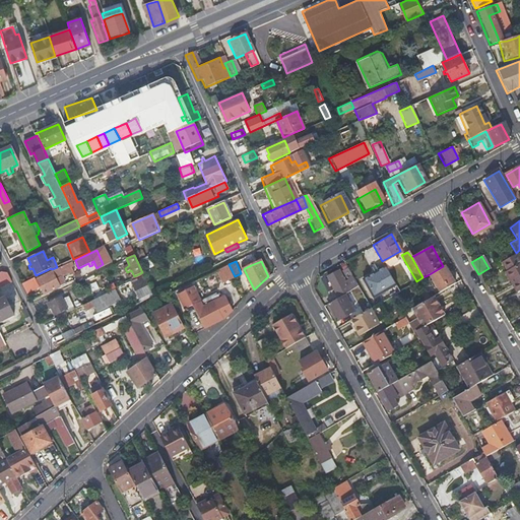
[(504,272),(516,291),(519,288),(519,261),(506,270),(504,272)]
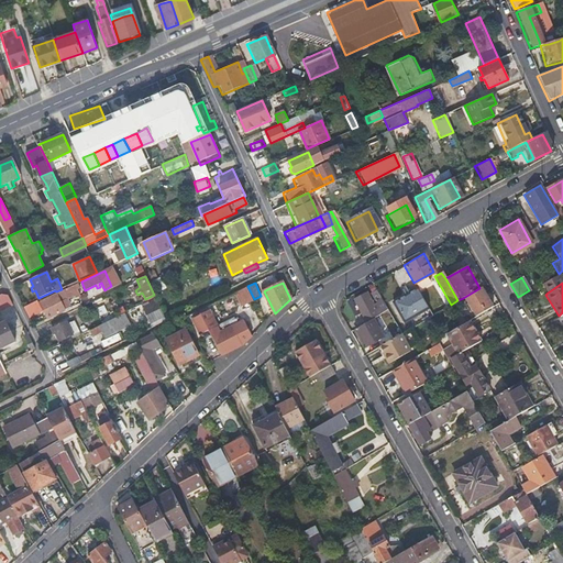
[(77,284),(64,290),(67,298),(78,294),(76,289),(79,288),(77,284)]
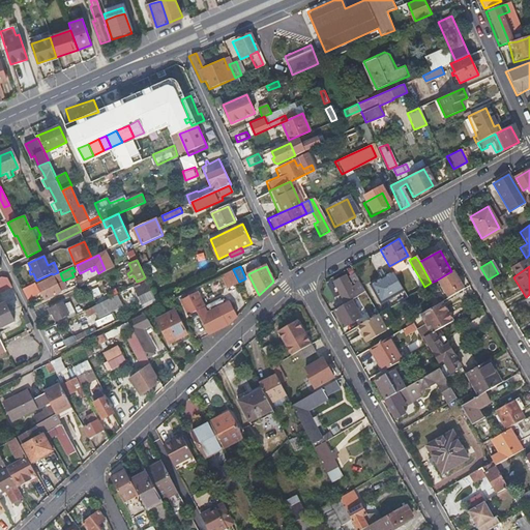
[(233,269),(223,274),(229,288),(239,283),(239,282),(233,269)]
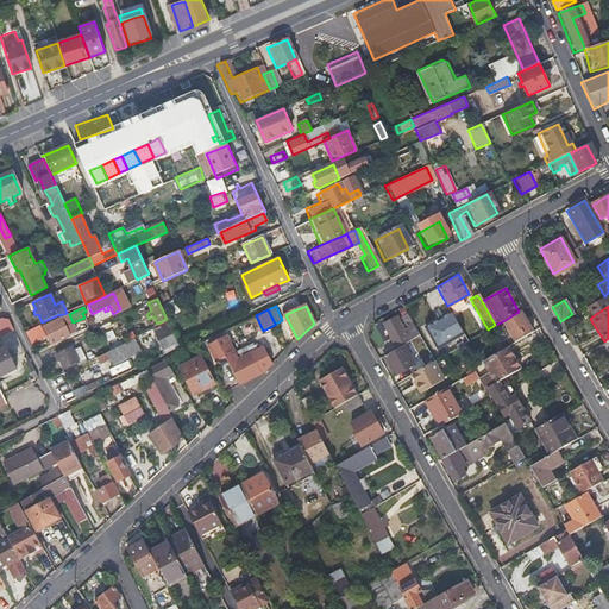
[(397,316),(395,312),(382,319),(384,324),(397,316)]
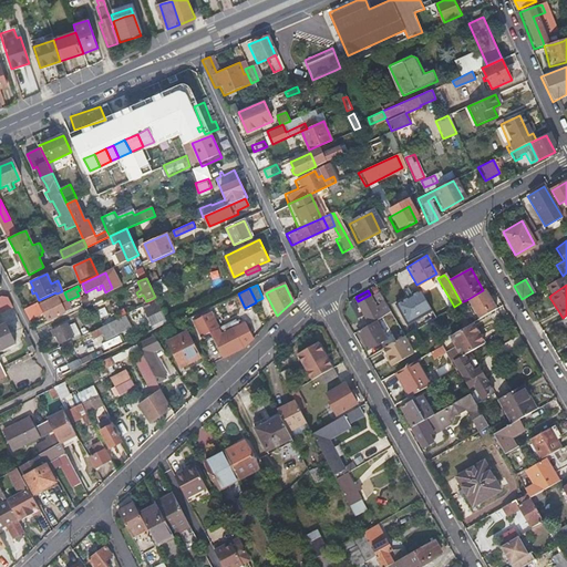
[(404,326),(429,311),(416,290),(392,305),(404,326)]
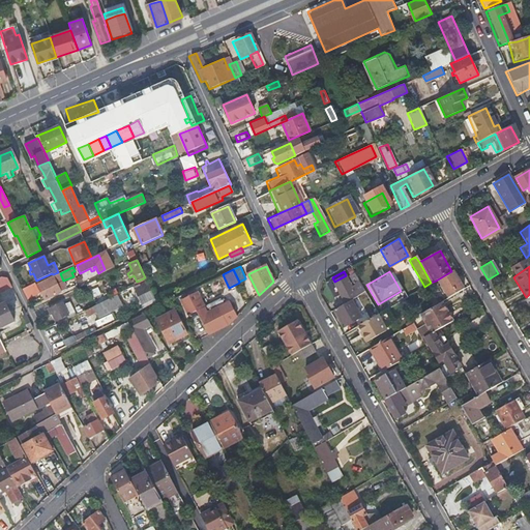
[(436,281),(446,298),(462,289),(451,271),(436,281)]
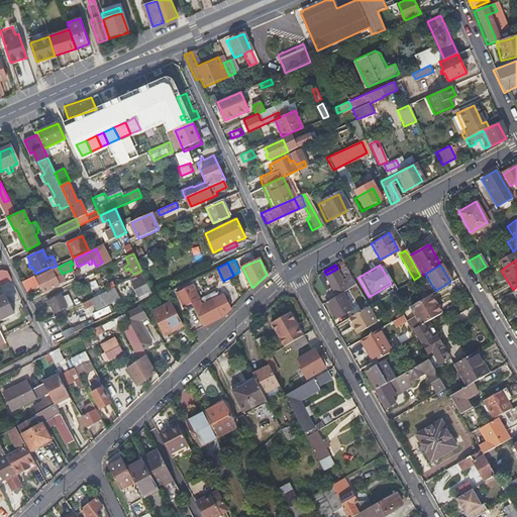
[(355,284),(345,267),(340,269),(350,287),(355,284)]
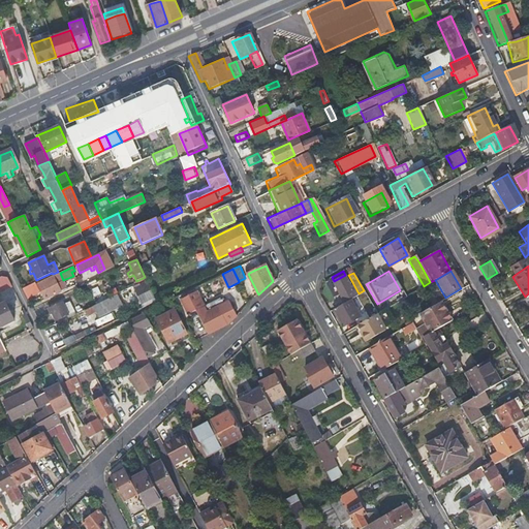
[(351,288),(345,275),(334,281),(344,303),(350,300),(353,298),(348,289),(351,288)]
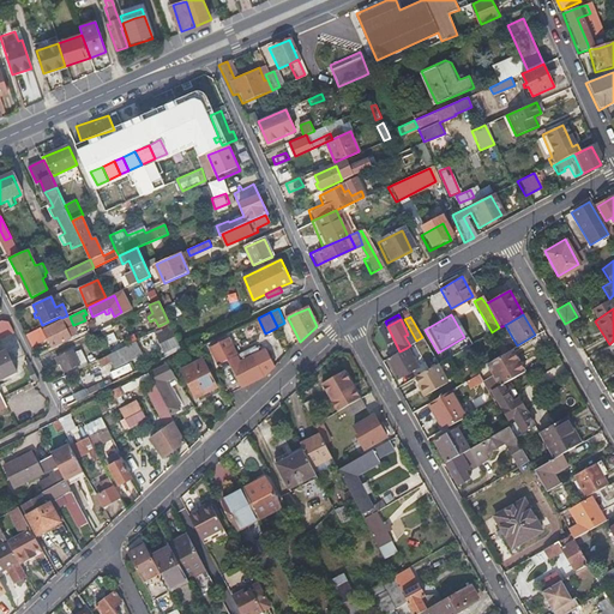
[(0,321),(0,337),(13,331),(8,321),(4,320),(0,321)]
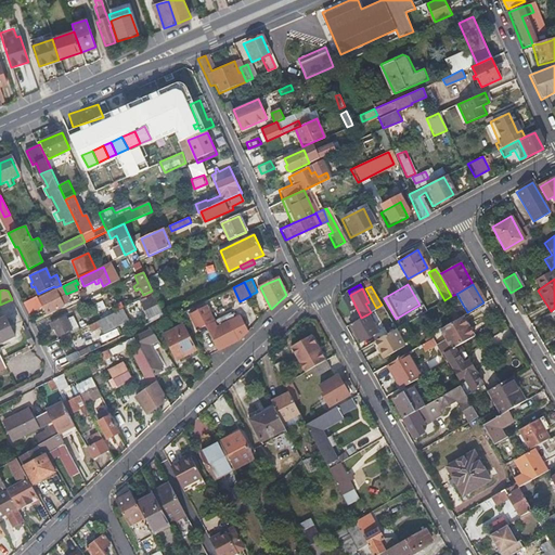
[(55,292),(41,299),(48,313),(67,304),(65,298),(61,300),(55,292)]
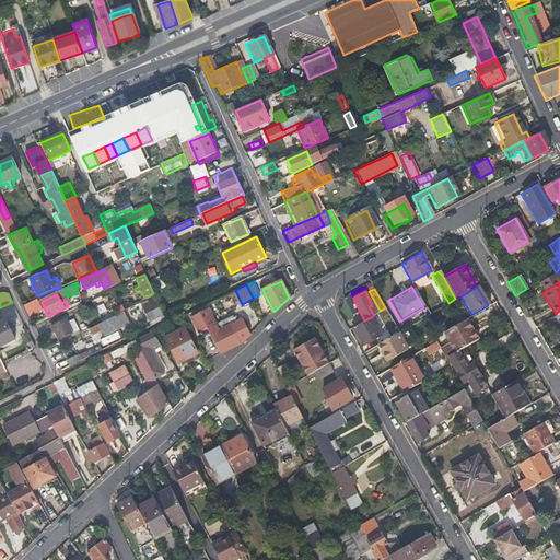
[(156,323),(165,318),(155,295),(141,302),(146,313),(151,311),(156,323)]
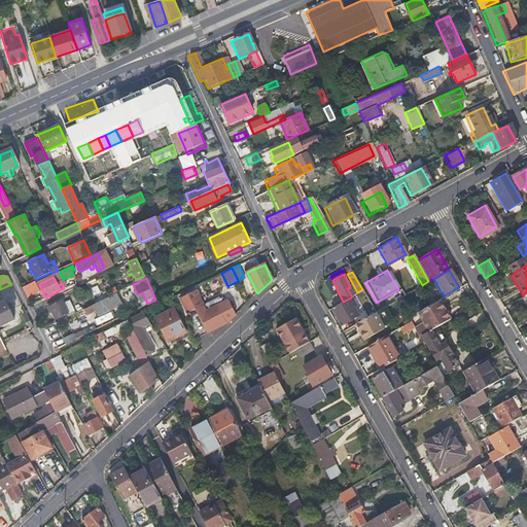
[(34,282),(23,287),(28,296),(38,291),(34,282)]
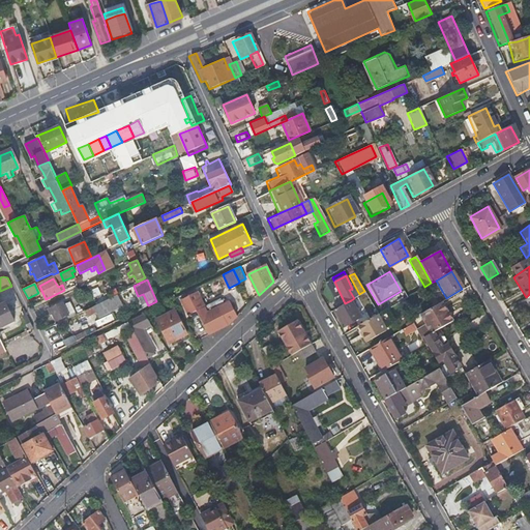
[(197,312),(206,306),(198,293),(180,301),(177,297),(175,298),(185,318),(190,315),(197,312)]
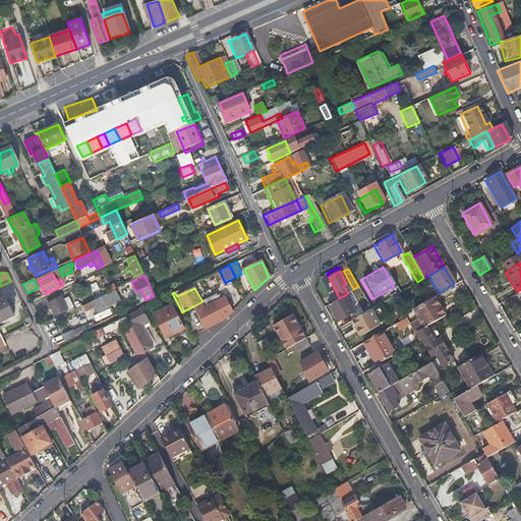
[(119,299),(114,289),(94,299),(82,304),(85,310),(94,306),(96,311),(119,299)]
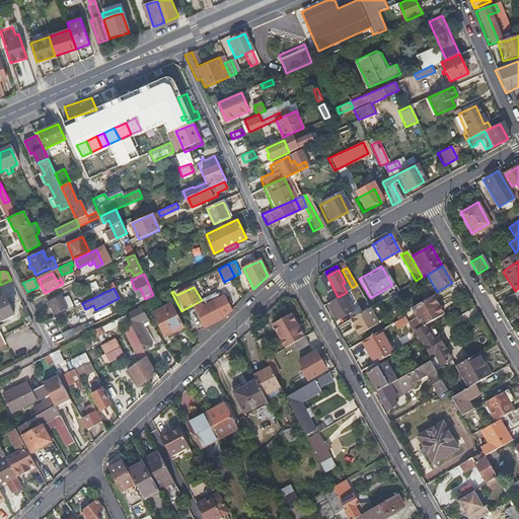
[(140,301),(145,299),(140,288),(135,290),(140,301)]
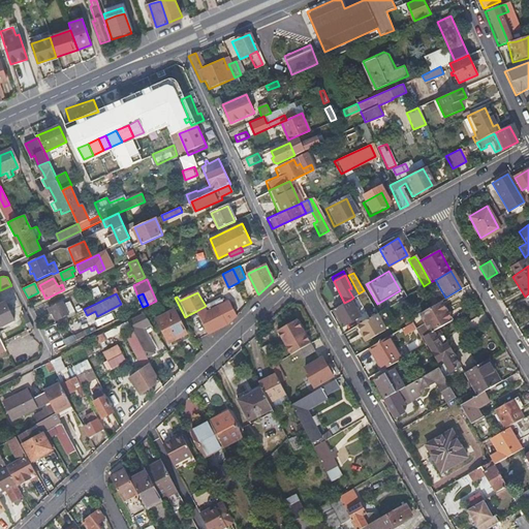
[(430,300),(433,307),(441,302),(439,299),(437,301),(435,297),(430,300)]
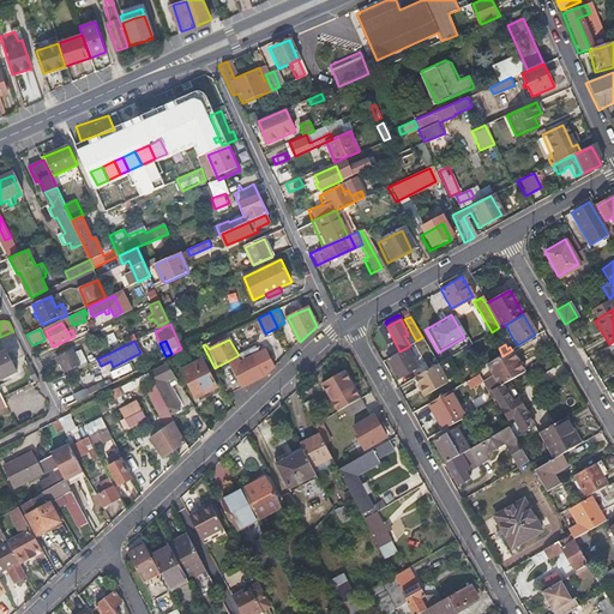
[(399,351),(387,359),(399,378),(419,367),(407,348),(399,351)]
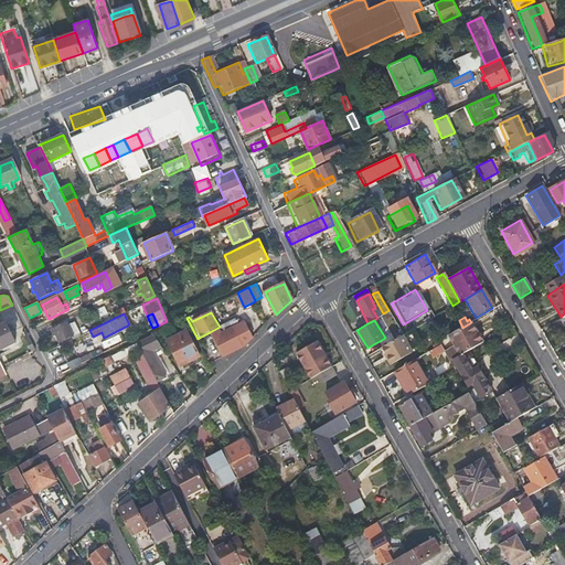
[(65,322),(51,329),(54,334),(56,333),(60,341),(80,331),(74,321),(67,326),(65,322)]
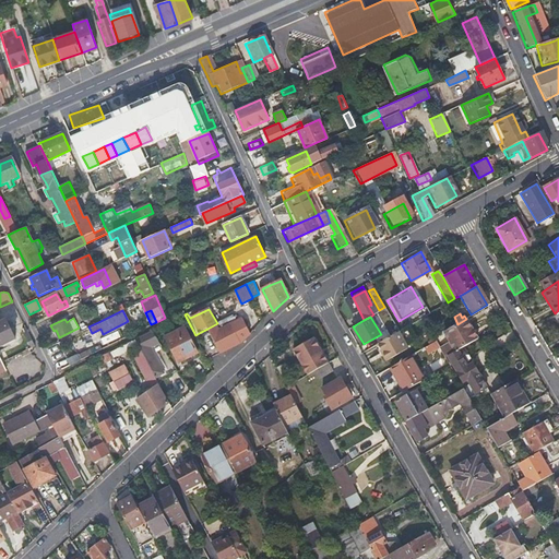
[(0,346),(16,340),(6,320),(0,322),(0,346)]
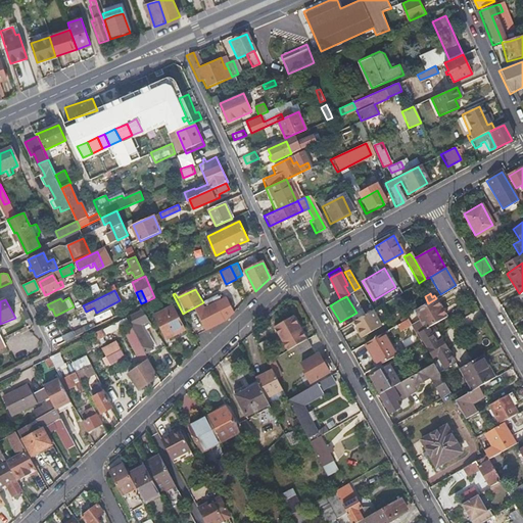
[(227,319),(235,312),(223,299),(205,307),(197,313),(198,316),(192,319),(193,321),(199,333),(227,319)]
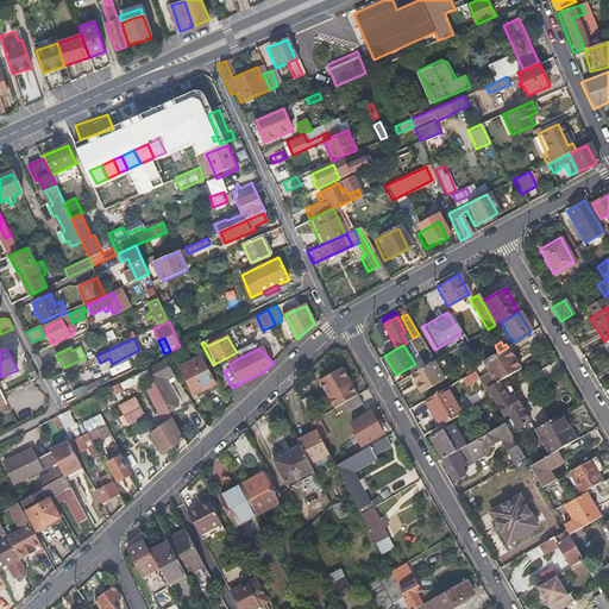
[(484,363),(490,374),(513,362),(516,359),(510,349),(484,363)]
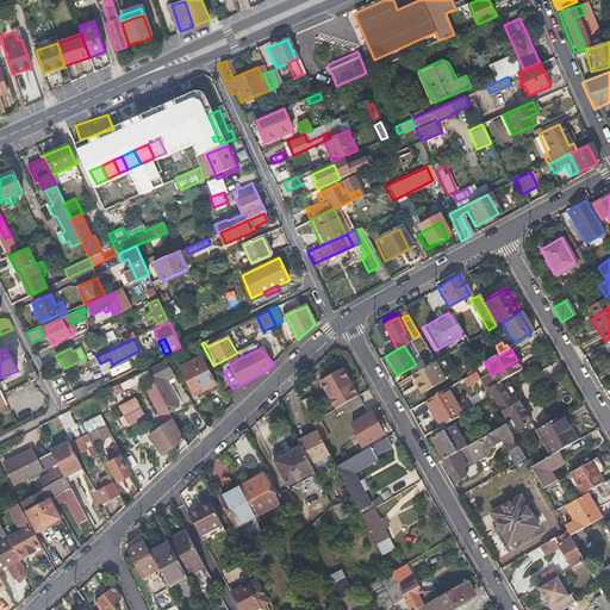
[(230,365),(240,359),(237,353),(226,359),(230,365)]
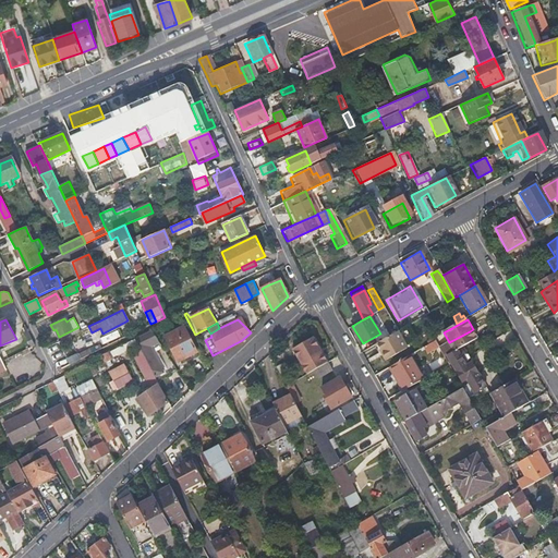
[(166,335),(177,358),(183,354),(185,358),(197,351),(184,326),(166,335)]
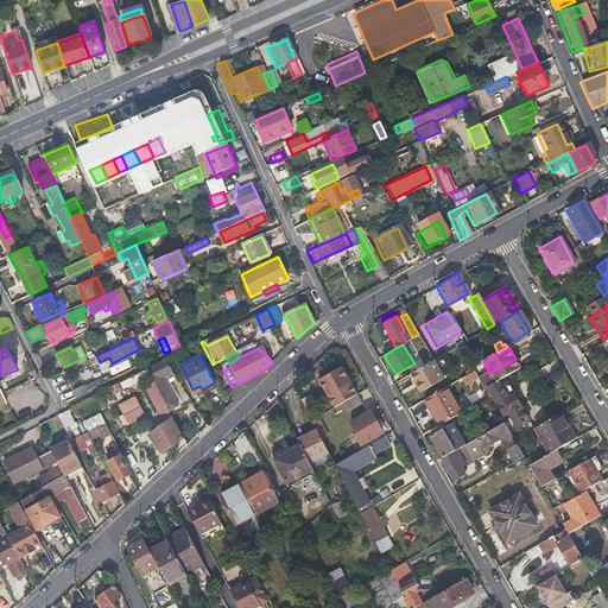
[(114,374),(131,367),(128,360),(111,367),(114,374)]
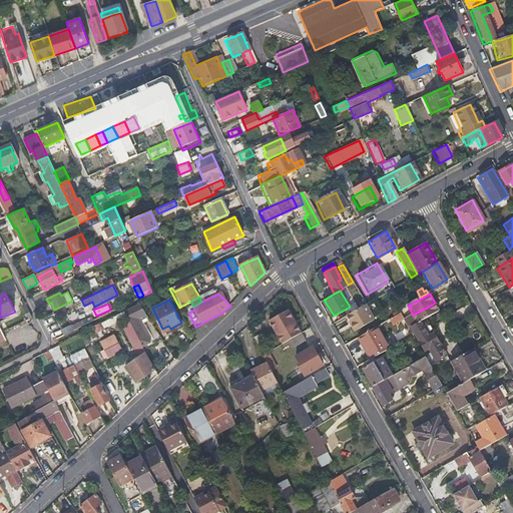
[(131,322),(143,346),(150,342),(138,319),(146,314),(139,304),(138,305),(125,311),(126,313),(128,317),(131,322)]
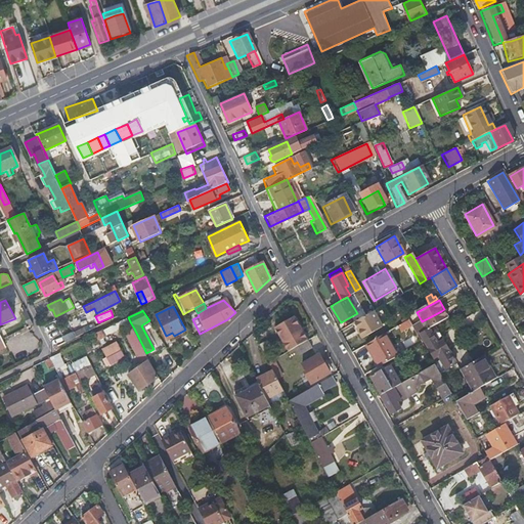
[(412,326),(418,335),(429,328),(446,318),(441,311),(422,321),(412,326)]
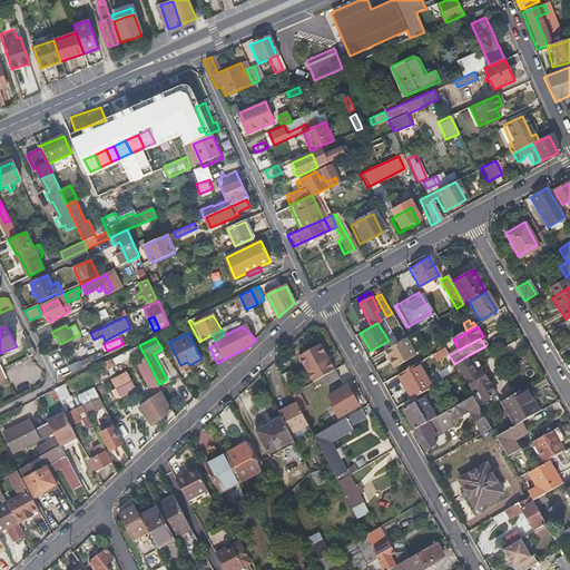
[(385,351),(390,360),(395,369),(415,356),(405,340),(385,351)]
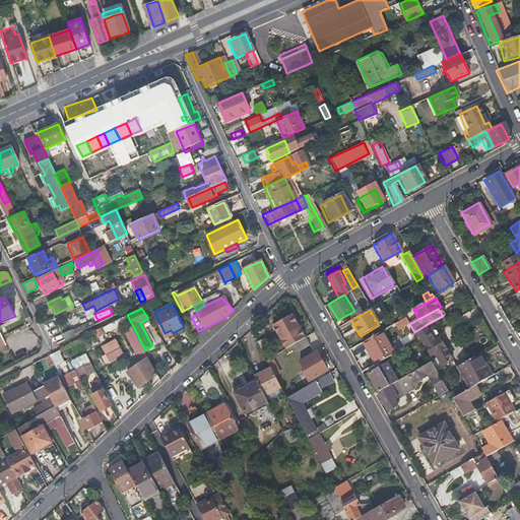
[(65,312),(57,316),(60,321),(67,317),(65,312)]
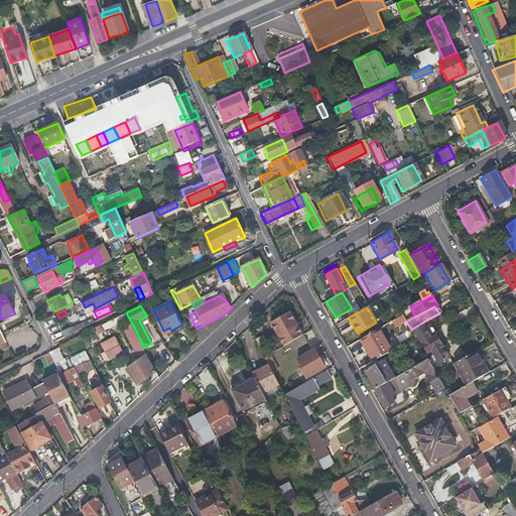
[(108,320),(99,326),(102,332),(129,318),(127,314),(126,312),(121,314),(111,319),(108,320)]
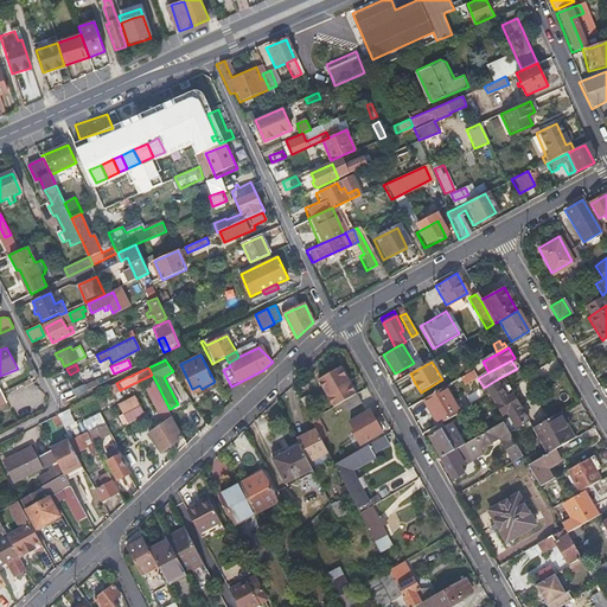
[(318,381),(334,407),(342,402),(356,395),(339,368),(318,381)]
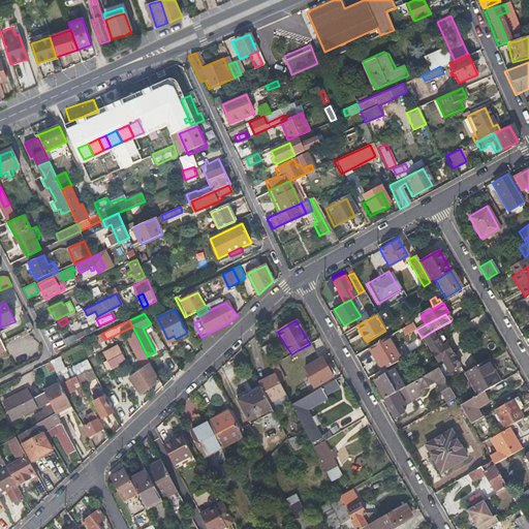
[(402,329),(406,336),(416,330),(412,323),(402,329)]
